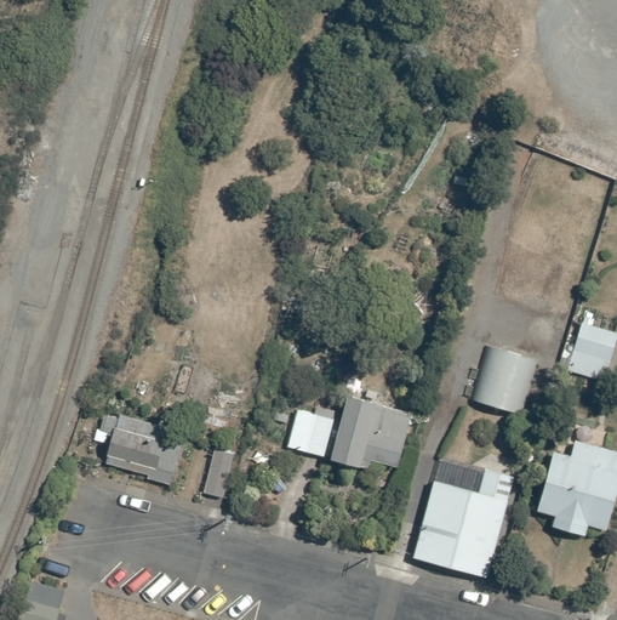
[(616,341),(616,330),(582,319),(566,364),(605,377),(616,341)]
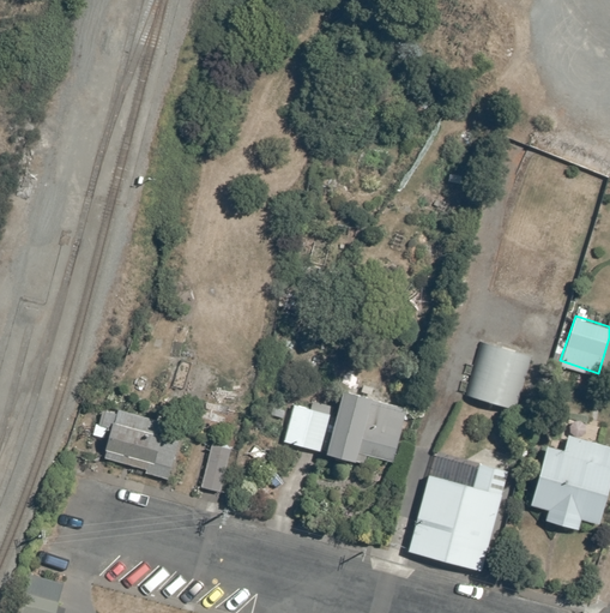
[(530,355),(482,340),(464,396),(512,410),(530,355)]
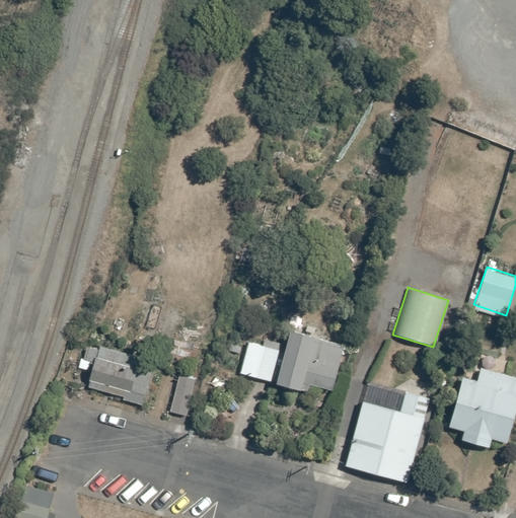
[(346,348),(293,333),(278,385),(307,393),(310,384),(334,390),(346,348)]
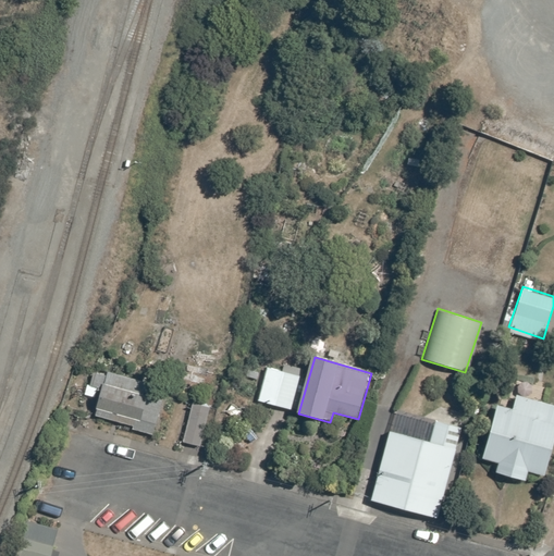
[(302,371),(269,361),(257,400),(288,410),(302,371)]
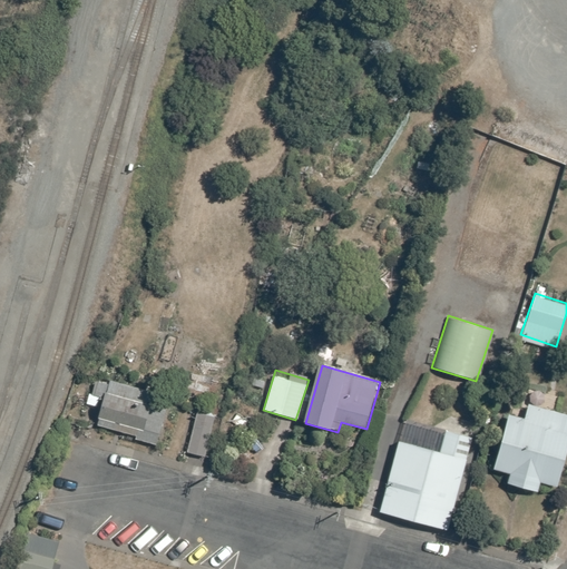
[(103,399),(97,427),(135,434),(134,439),(160,445),(172,395),(96,378),(91,396),(103,399)]
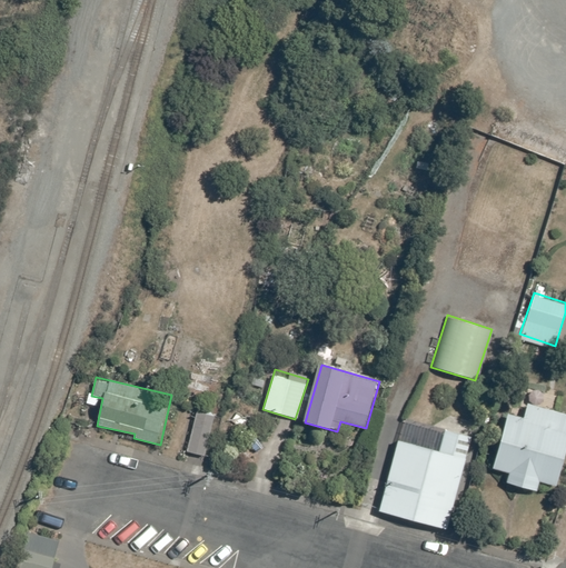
[(227,409),(198,401),(186,452),(215,459),(227,409)]
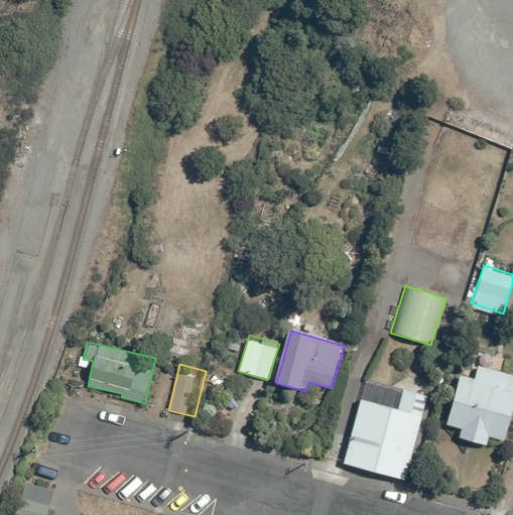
[(458,375),(445,424),(462,428),(460,438),(486,445),(488,436),(506,441),(512,411),(512,372),(479,364),(475,379),(458,375)]
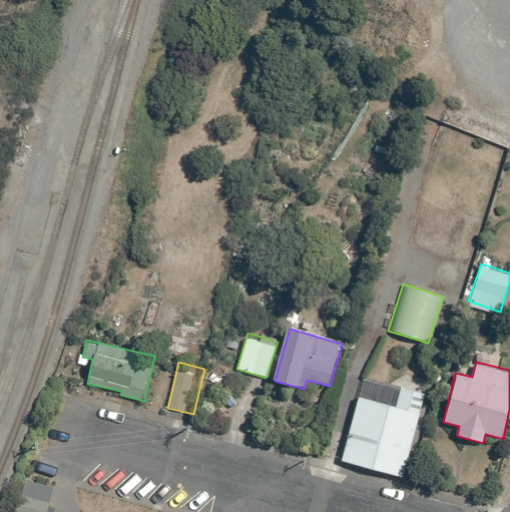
[(360,398),(343,460),(404,477),(426,393),(401,386),(395,407),(360,398)]
